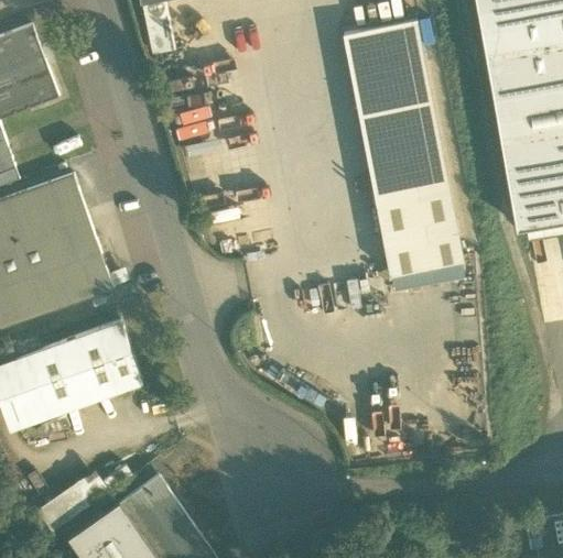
[(175,57),(163,0),(140,0),(141,3),(153,62),(175,57)]
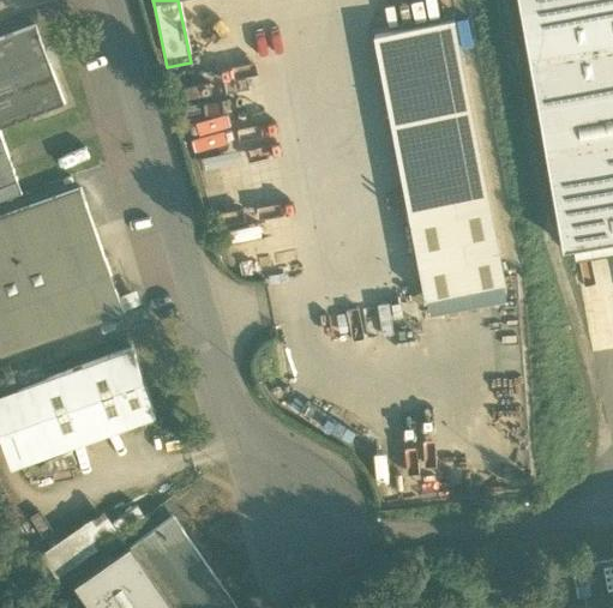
[(612,0),(515,0),(526,61),(612,43),(612,0)]
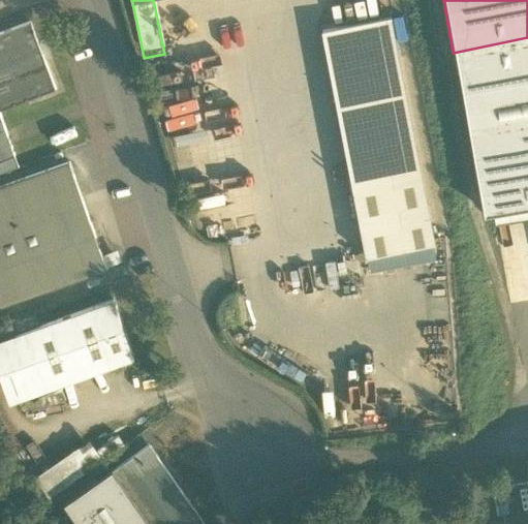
[(353,197),(366,259),(368,259),(433,247),(434,246),(423,184),(391,21),(321,34),(353,197)]
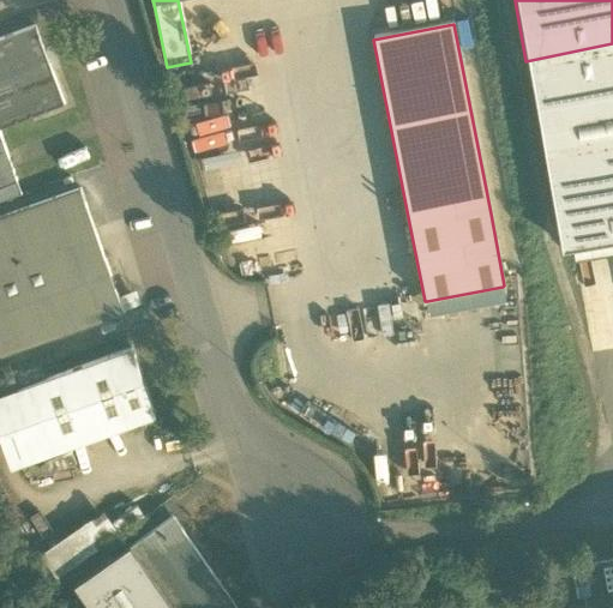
[(0,131),(64,108),(34,30),(0,42),(0,131)]
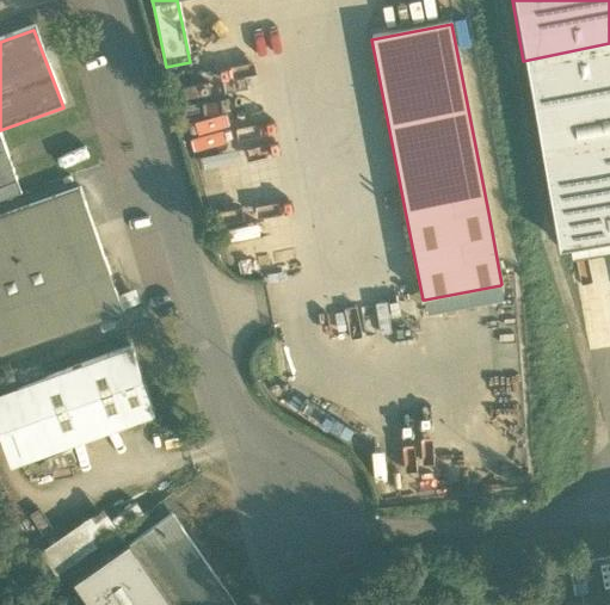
[(609,43),(523,61),(559,251),(609,241),(609,43)]
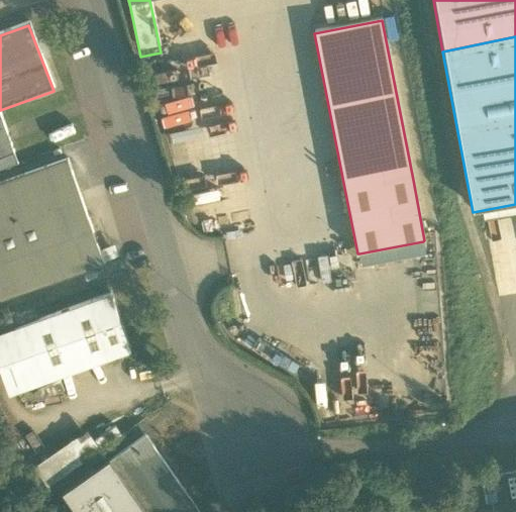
[(0,160),(13,155),(0,117),(0,160)]
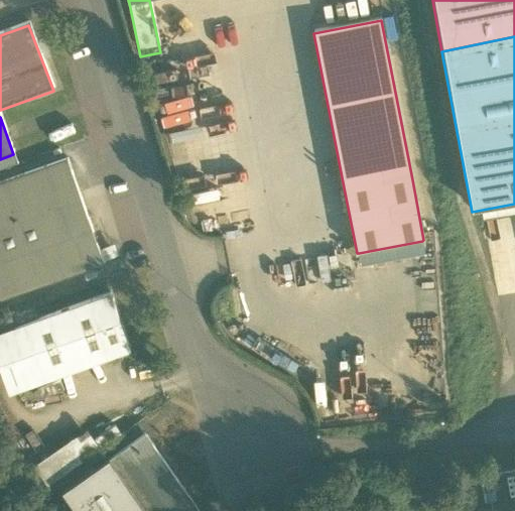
[(0,172),(17,166),(13,154),(0,159),(0,172)]
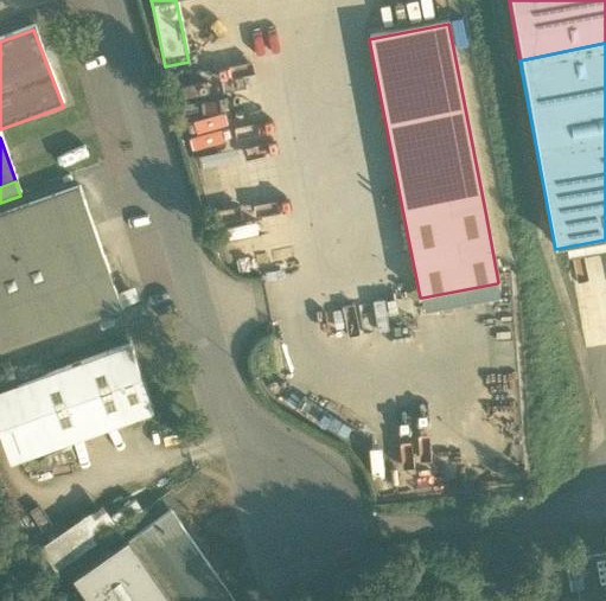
[(78,190),(39,204),(44,217),(83,204),(78,190)]
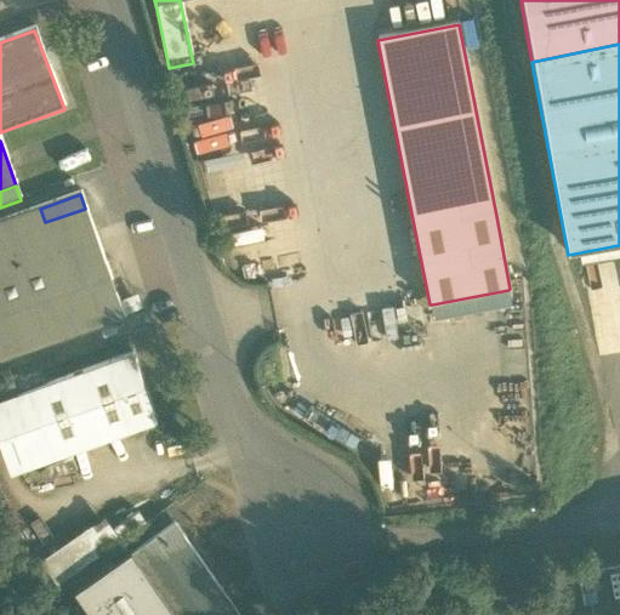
[(0,363),(125,318),(85,209),(45,222),(40,209),(0,223),(0,363)]
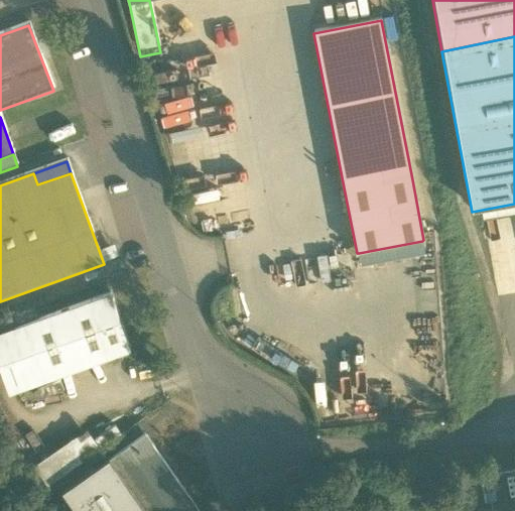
[(422,241),(359,253),(361,266),(424,254),(422,241)]
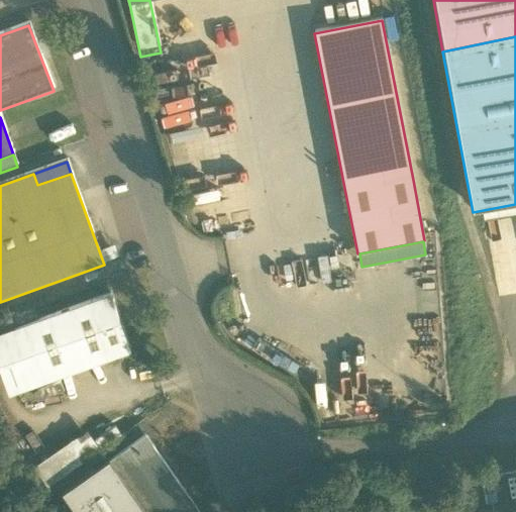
[(110,296),(14,330),(34,388),(130,353),(110,296)]
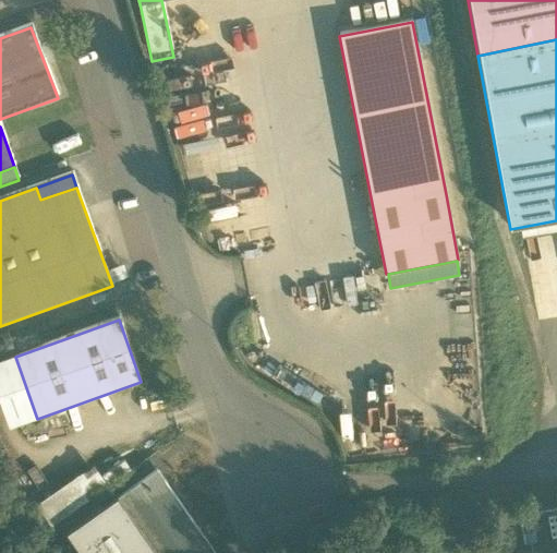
[(0,400),(10,429),(37,419),(15,357),(0,362),(0,400)]
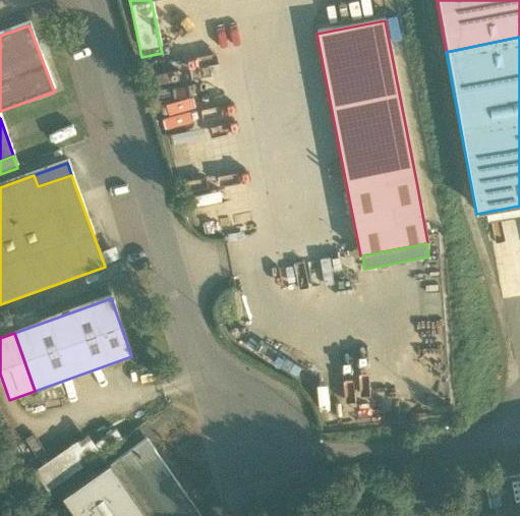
[(87,435),(34,471),(48,492),(101,455),(87,435)]
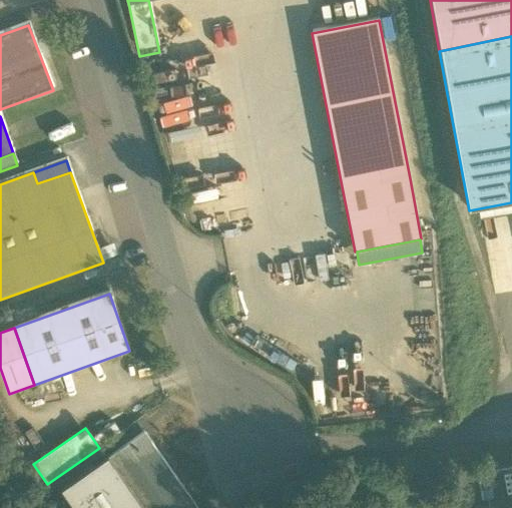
[(193,507),(143,435),(107,460),(140,507),(193,507)]
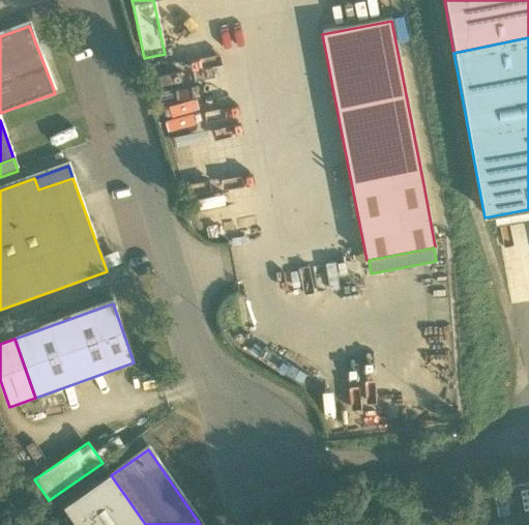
[(145,524),(111,475),(64,507),(76,524),(145,524)]
